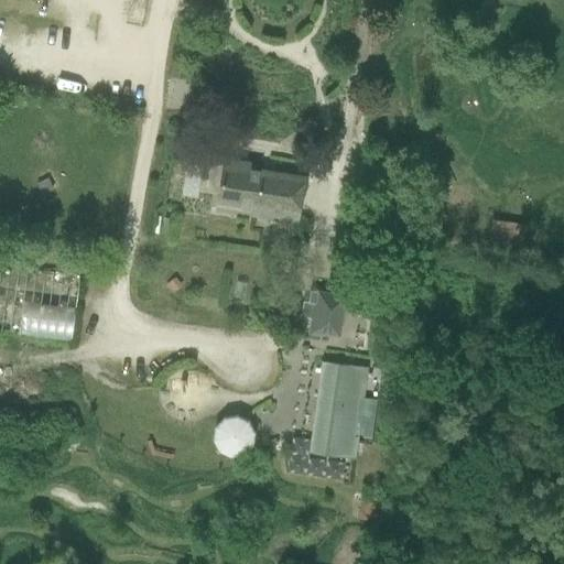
[(255,213),(296,219),(303,179),(225,166),(219,199),(256,205),(255,213)]
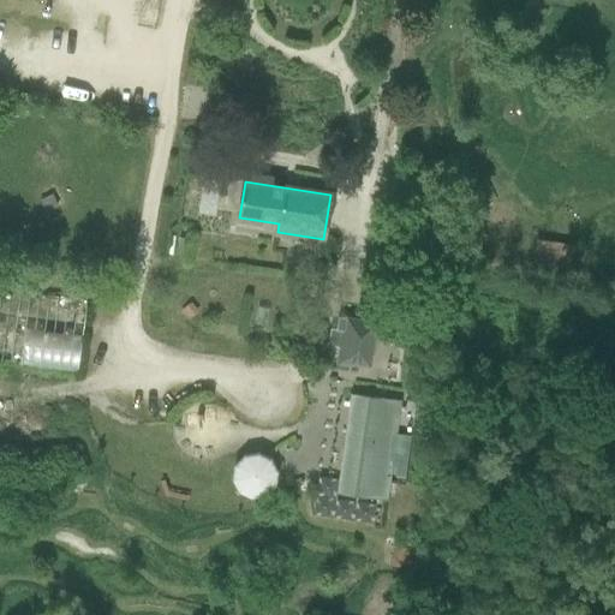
[(52,193),(40,199),(47,213),(59,206),(52,193)]
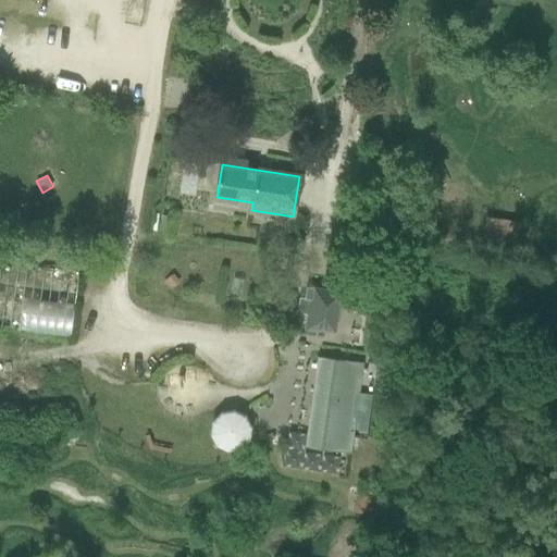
[(0,325),(69,336),(77,273),(0,261),(0,325)]
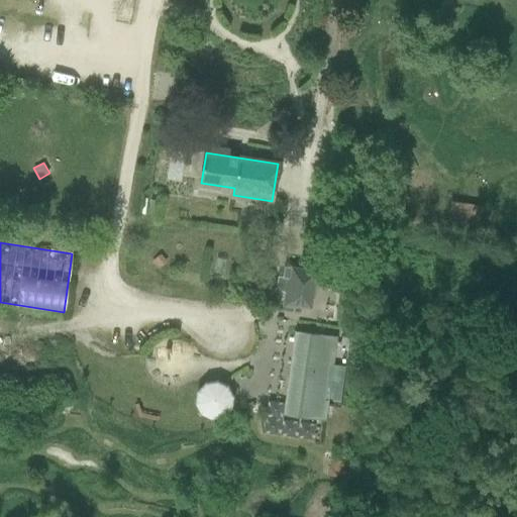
[(161,253),(152,261),(159,268),(167,261),(161,253)]
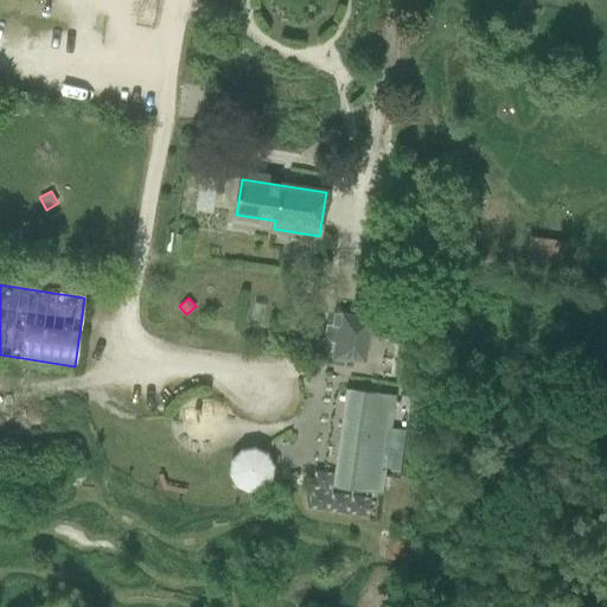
[(255,302),(253,320),(263,323),(266,305),(255,302)]
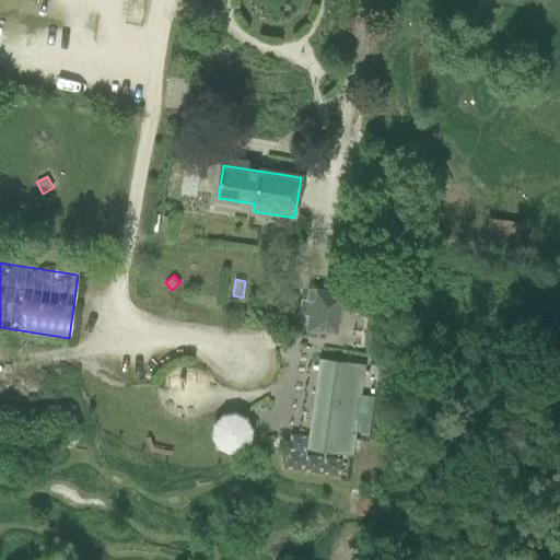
[(337,335),(345,292),(315,288),(315,289),(307,288),(305,300),(301,299),(299,314),(307,316),(305,331),(316,334),(317,331),(337,335)]
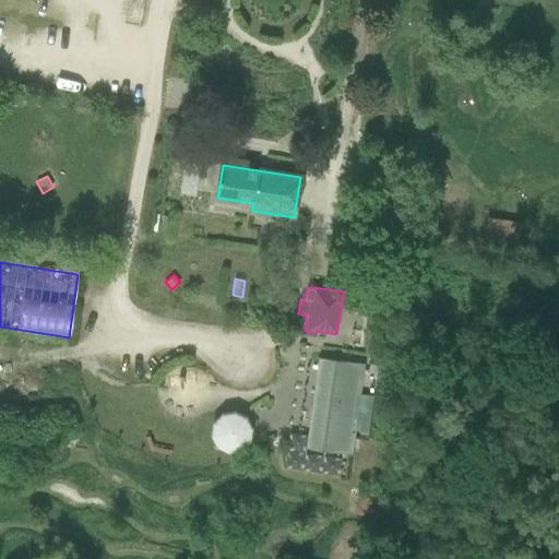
[(384,288),(382,300),(393,301),(394,289),(384,288)]
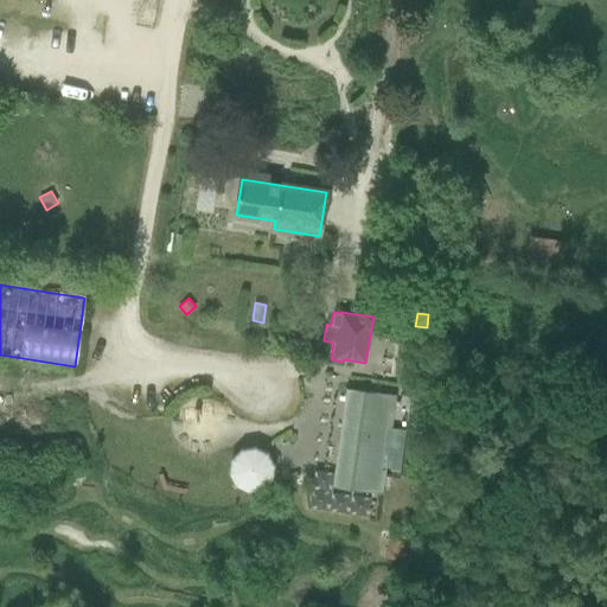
[(371,494),(382,496),(396,398),(346,391),(345,397),(332,489),(371,494)]
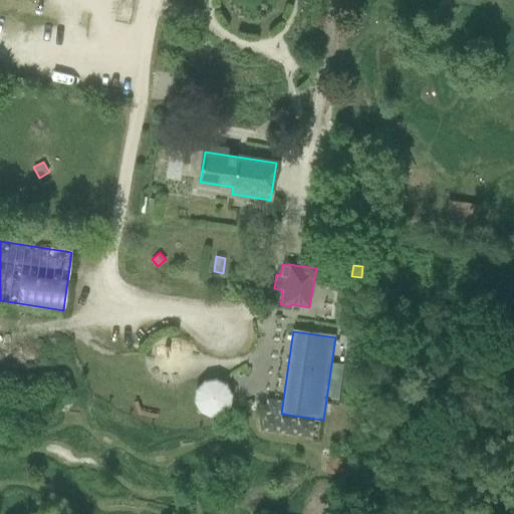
[(292,336),(275,334),(271,362),(262,431),(311,440),(314,419),(281,414),(292,336)]
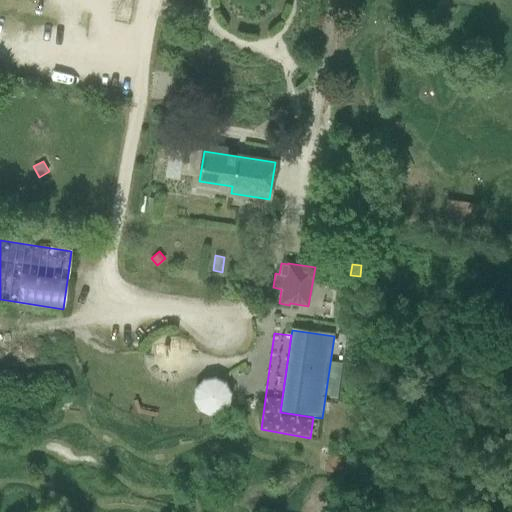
[(195,407),(199,412),(204,416),(210,417),(217,417),(223,414),(228,410),(231,404),(232,397),(230,391),(227,385),(221,381),(215,379),(209,379),(203,381),(198,385),(195,390),(193,395),(193,402),(195,407)]
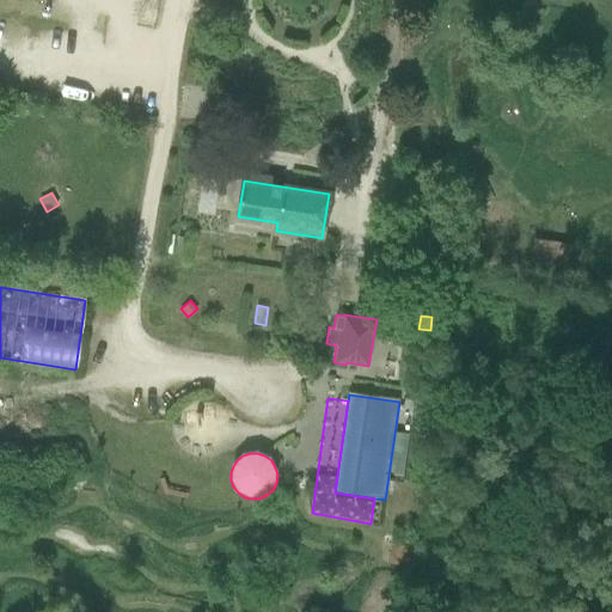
[(396,611),(398,601),(379,598),(375,611),(396,611)]
